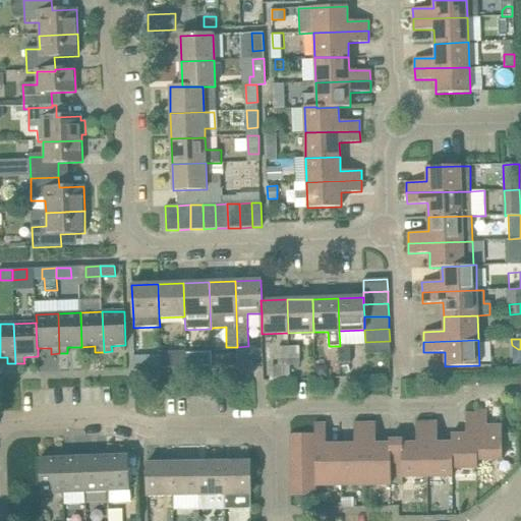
[(390,341),(365,342),(365,355),(375,354),(390,354),(390,341)]
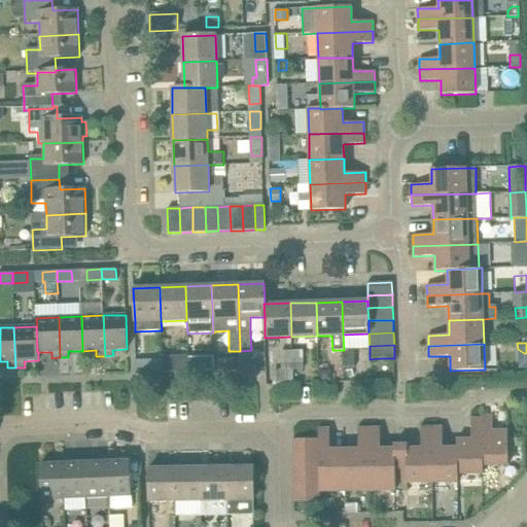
[(354,349),(344,350),(344,367),(355,367),(354,349)]
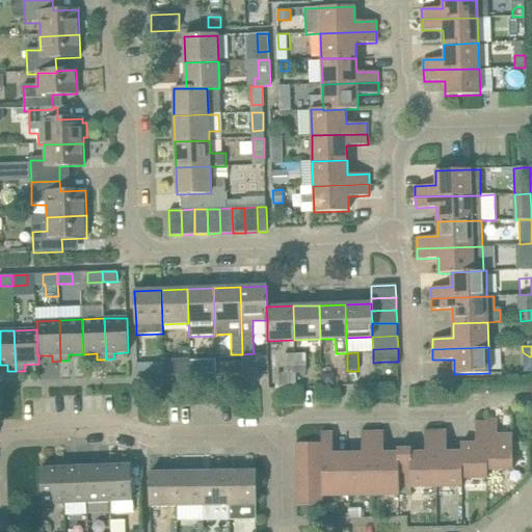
[(295,373),(294,354),(283,354),(284,373),(295,373)]
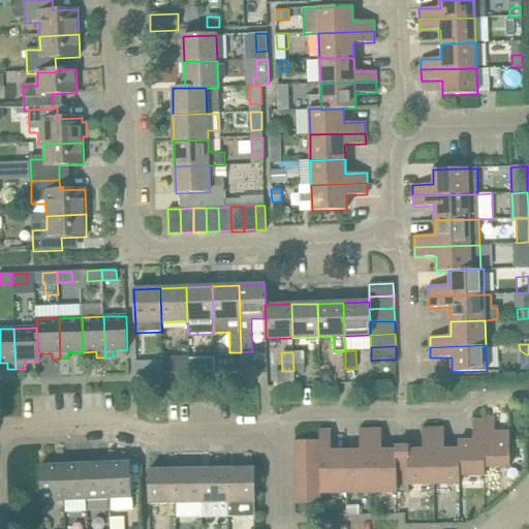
[(304,352),(292,352),(293,371),(304,370),(304,352)]
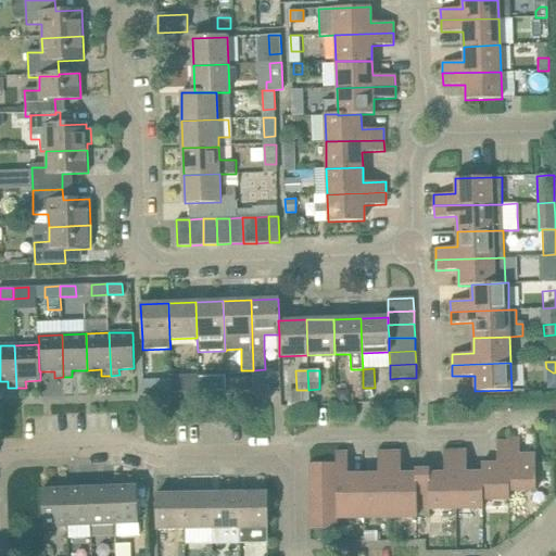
[(172,393),(199,392),(199,375),(171,376),(171,380),(172,393)]
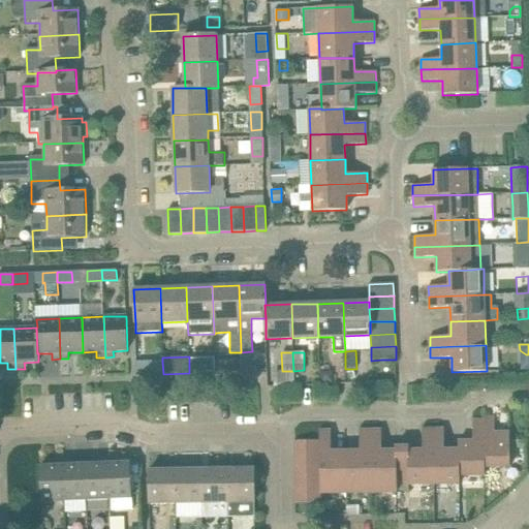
[(148,362),(136,363),(136,375),(137,375),(148,374),(148,362)]
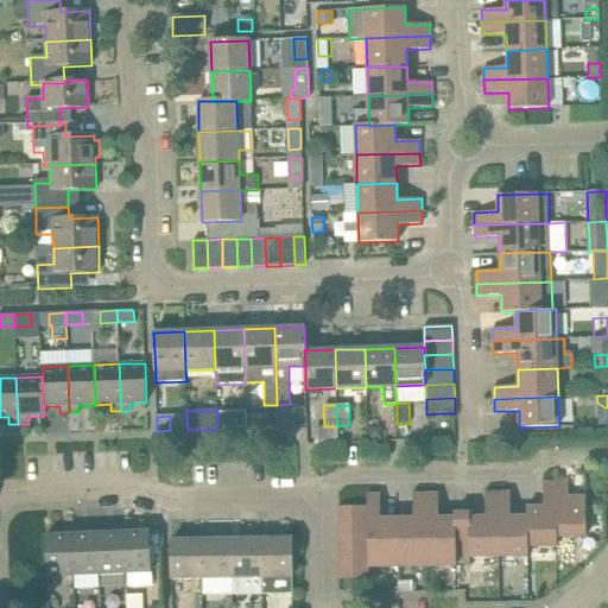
[(384,439),(384,426),(369,426),(371,439),(384,439)]
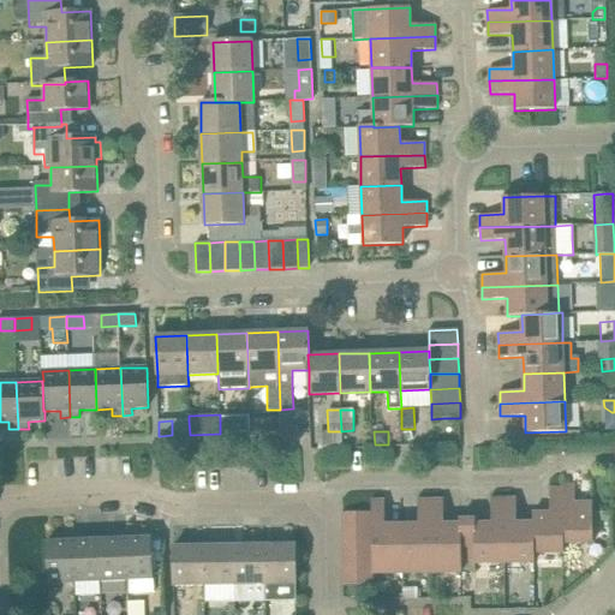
[(561,485),(561,488),(563,543),(592,543),(592,502),(575,502),(574,485),(561,485)]
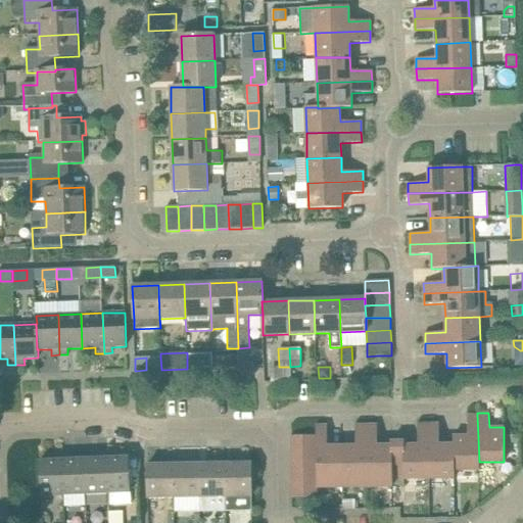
[(479,462),(477,415),(467,415),(468,436),(453,436),(453,444),(455,470),(479,470),(479,462)]
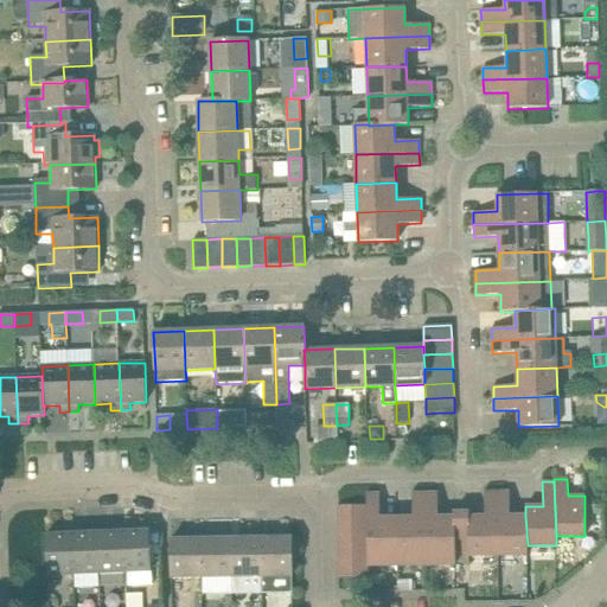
[(498,556),(497,492),(484,492),(485,517),(470,517),(470,556),(498,556)]
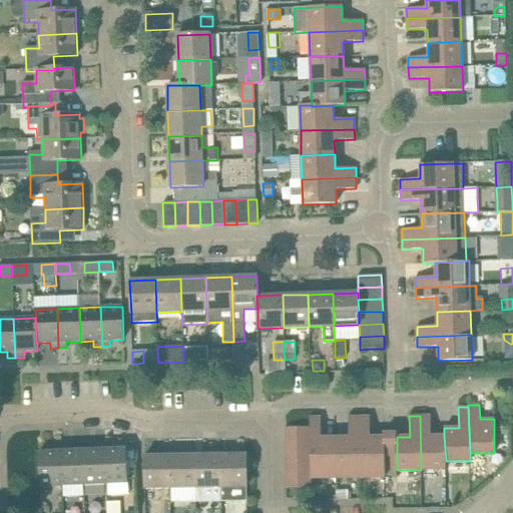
[(431,416),(420,416),(421,470),(446,469),(446,461),(444,436),(431,436),(431,416)]
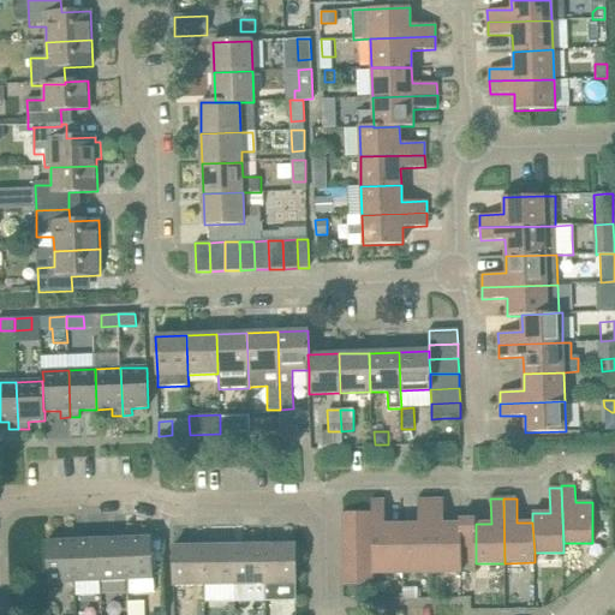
[(431,573),(431,500),(418,500),(418,525),(400,525),(400,573),(431,573)]
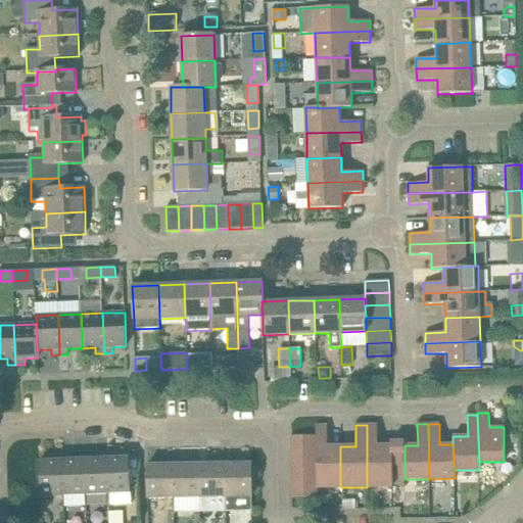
[(391,487),(391,445),(377,445),(377,425),(367,425),(367,487),(391,487)]
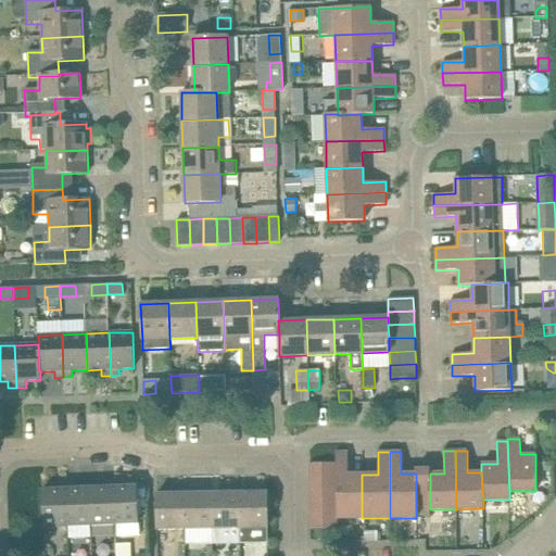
[(362,518),(362,475),(348,475),(348,453),(336,453),(336,463),(337,476),(337,489),(337,502),(337,516),(337,519),(362,518)]
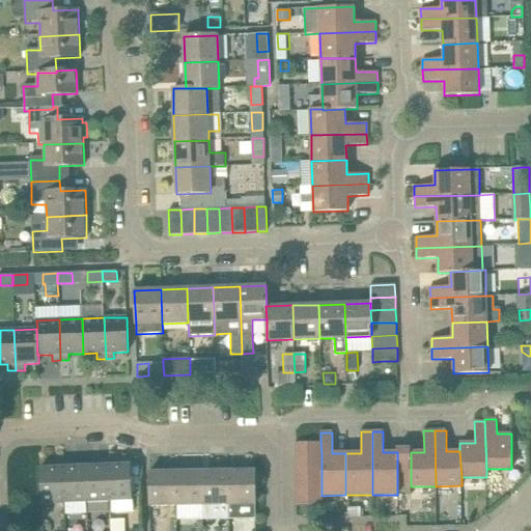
[(322,454),(320,442),(296,443),(296,455),(322,454)]
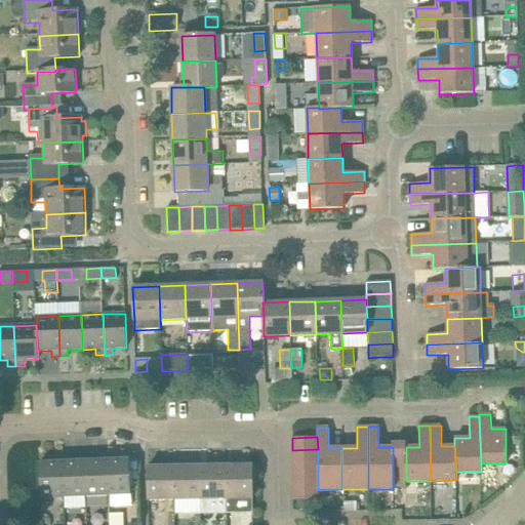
[(318,461),(318,449),(292,450),(293,462),(318,461)]
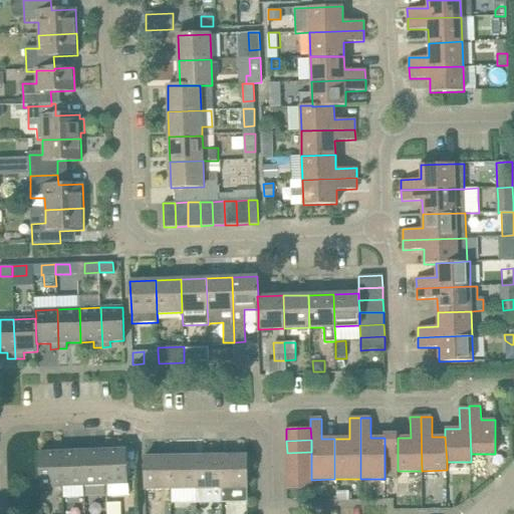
[(105,484),(104,445),(95,445),(95,451),(82,451),(83,485),(105,484)]
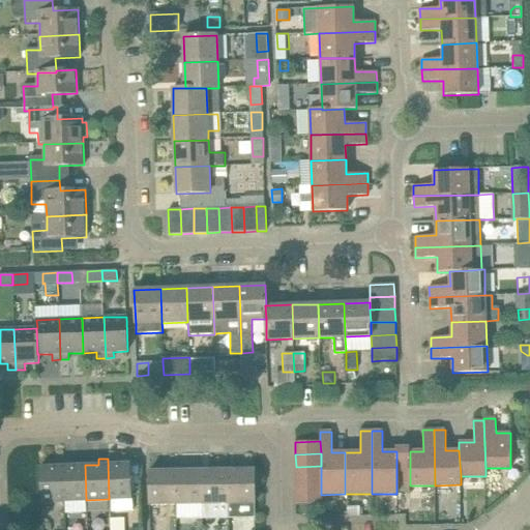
[(108,459),(109,499),(111,499),(131,498),(130,464),(116,464),(116,459),(108,459)]
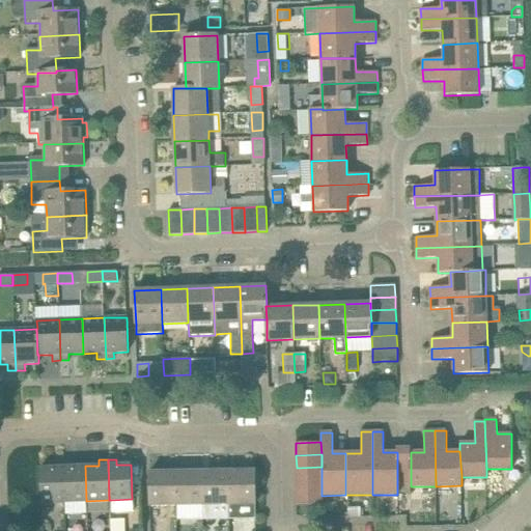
[(86,501),(85,466),(72,467),(72,460),(62,462),(64,502),(86,501)]
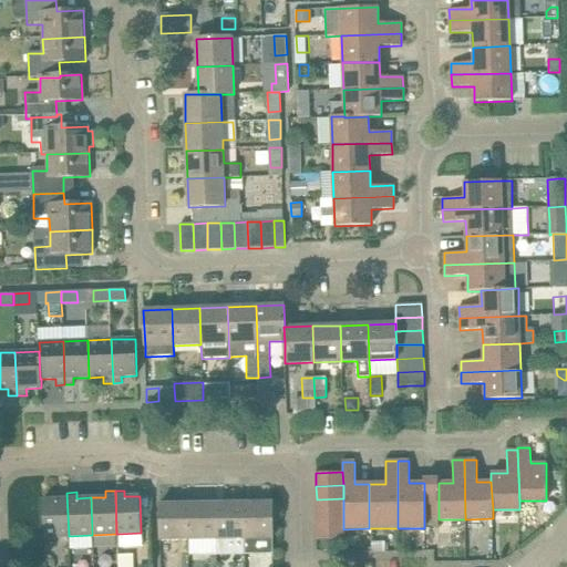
[(69,536),(66,493),(58,493),(58,500),(43,500),(44,537),(69,536)]
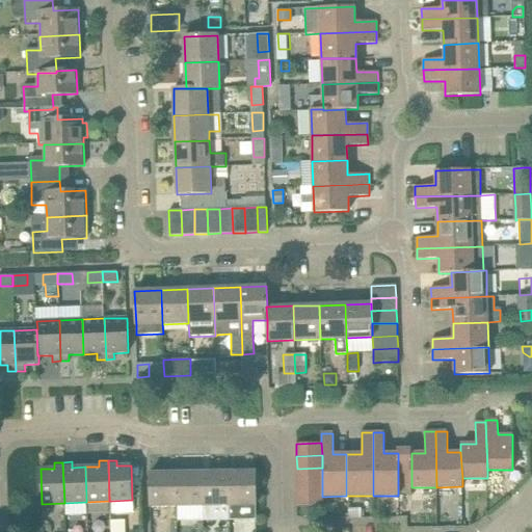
[(322,480),(322,468),(297,469),(297,481),(322,480)]
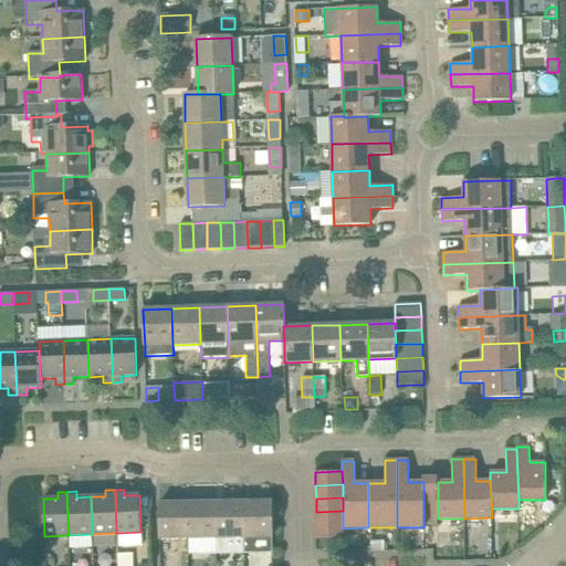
[(216,502),(188,503),(188,538),(216,538),(216,502)]
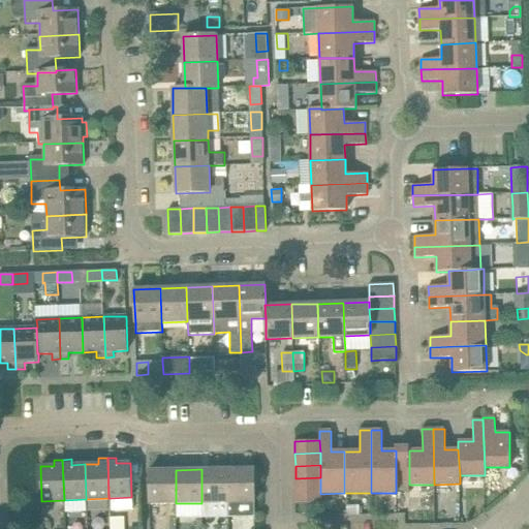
[(228,503),(227,469),(201,469),(201,503),(228,503)]
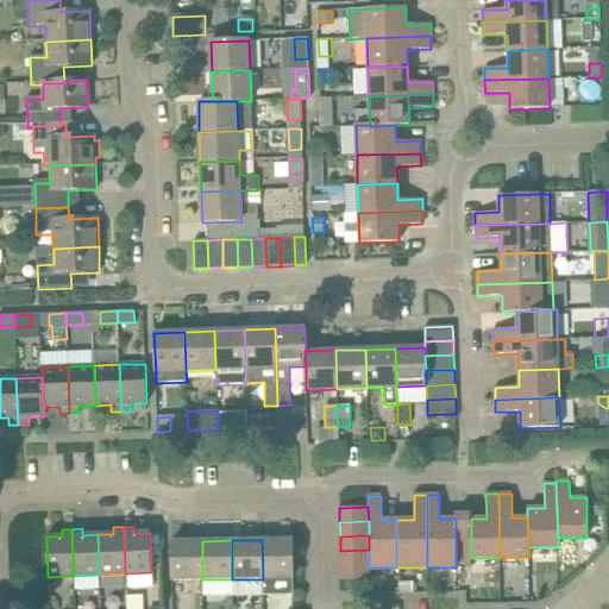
[(262,540),(263,579),(293,578),(293,540),(262,540)]
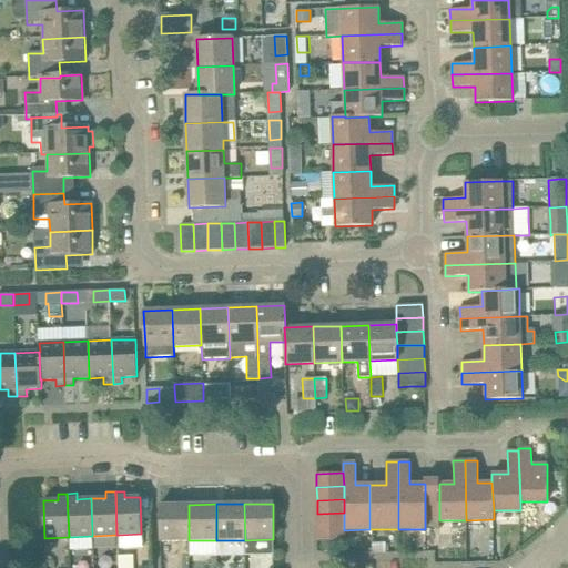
[(189,540),(189,505),(160,505),(161,541),(189,540)]
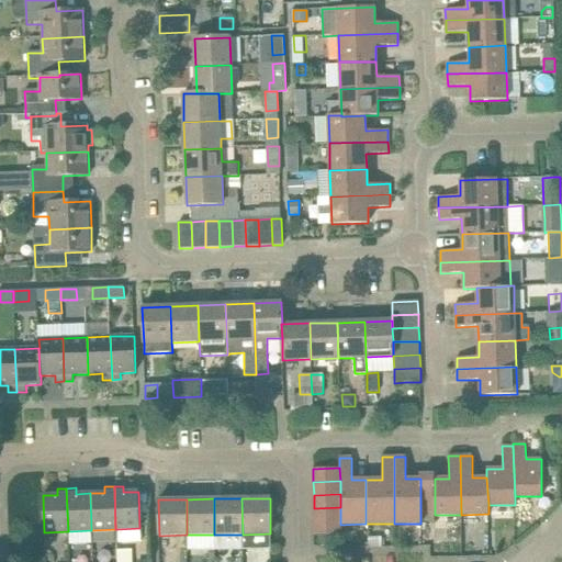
[(340,507),(314,508),(314,521),(340,521),(340,507)]
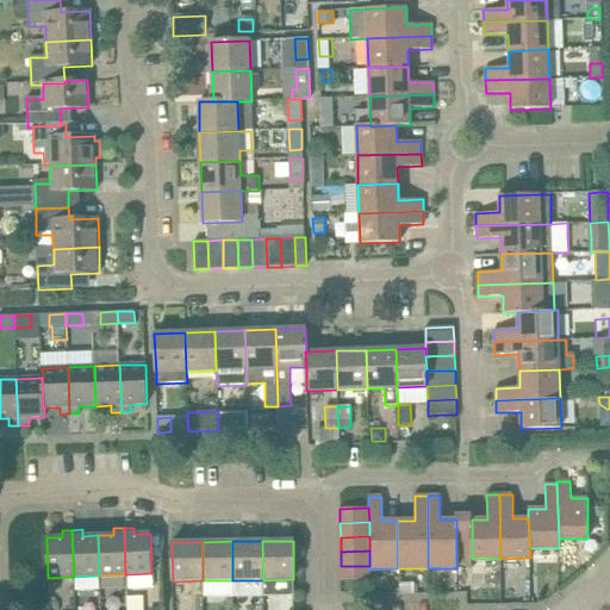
[(369,566),(341,566),(341,580),(371,580),(369,570),(369,566)]
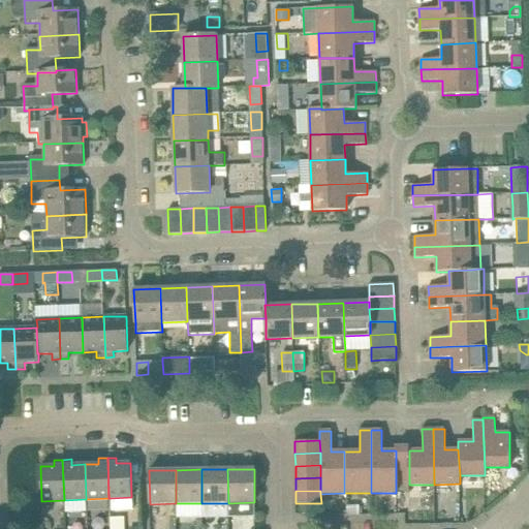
[(131,497),(111,498),(111,511),(132,510),(131,497)]
